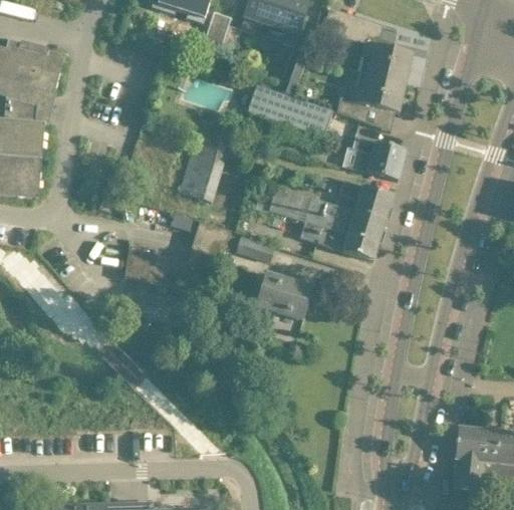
[(153,0),(152,6),(174,13),(175,8),(177,8),(204,17),(209,0),(153,0)]
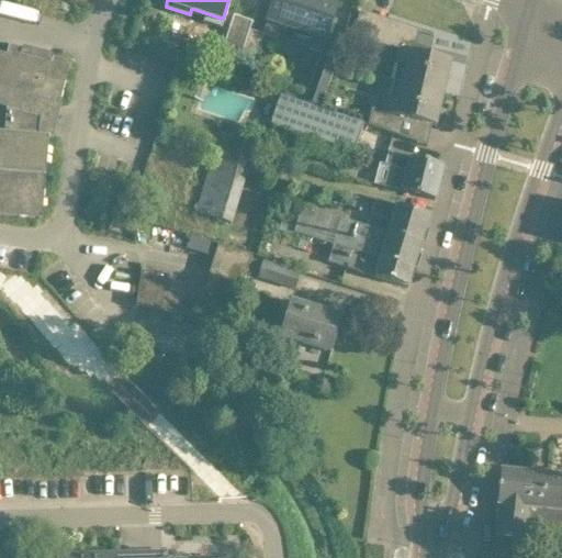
[(296,28),(305,0),(272,0),(262,31),(277,35),(280,22),(296,28)]
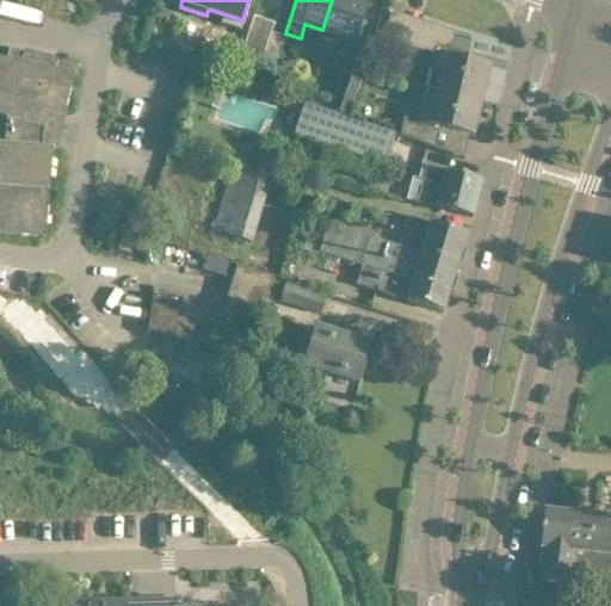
[(350,55),(359,23),(366,0),(332,0),(322,30),(341,36),(337,48),(337,50),(350,55)]
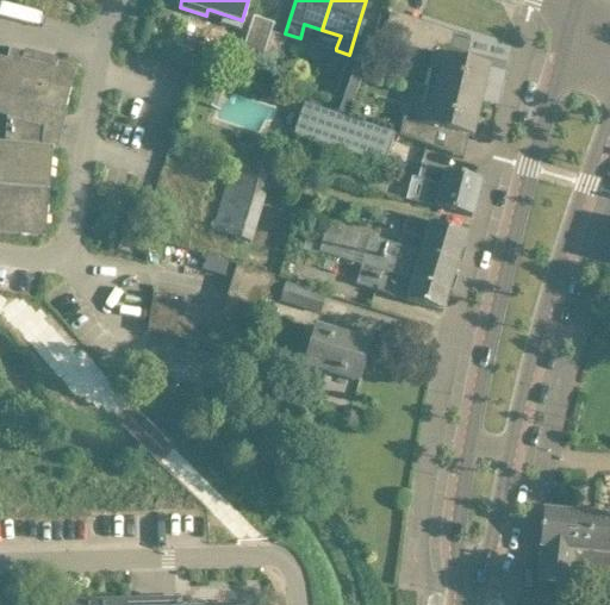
[(384,31),(381,38),(435,50),(434,55),(431,67),(443,69),(439,87),(480,98),(489,63),(465,57),(448,52),(450,44),(454,29),(391,8),(384,31)]
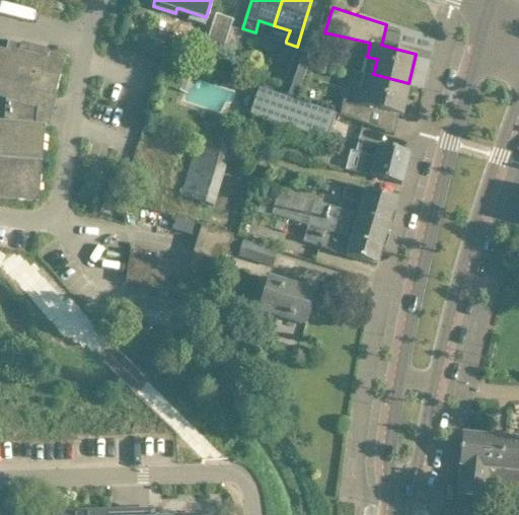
[(220,53),(228,31),(233,16),(215,11),(203,48),(210,50),(208,58),(218,61),(220,53)]
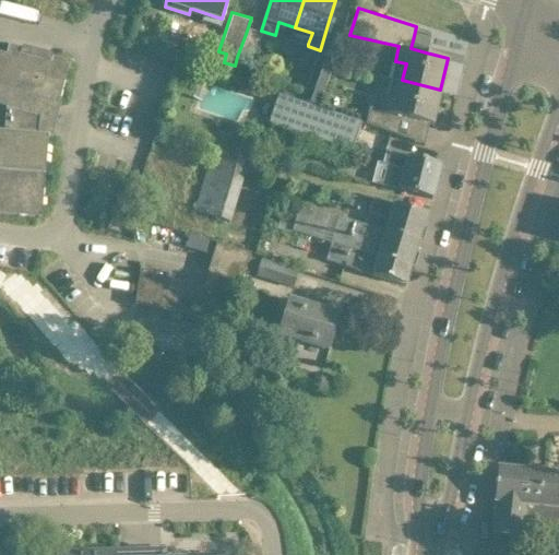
[(251,62),(259,38),(246,34),(237,57),(251,62)]
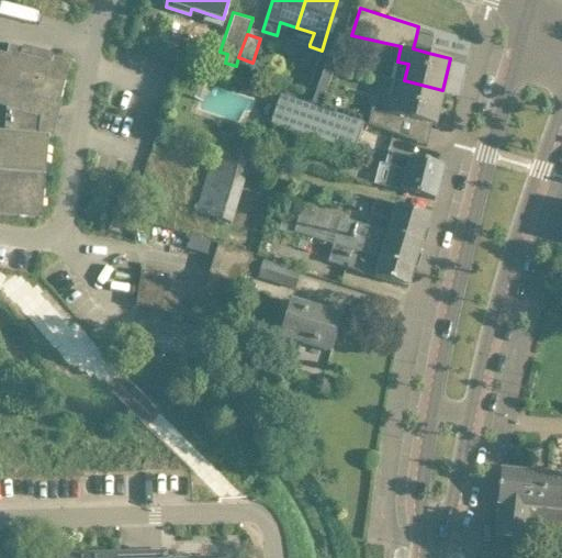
[(0,85),(59,101),(59,100),(70,58),(52,53),(51,53),(49,57),(23,51),(24,45),(22,45),(9,42),(7,51),(0,48),(0,85)]
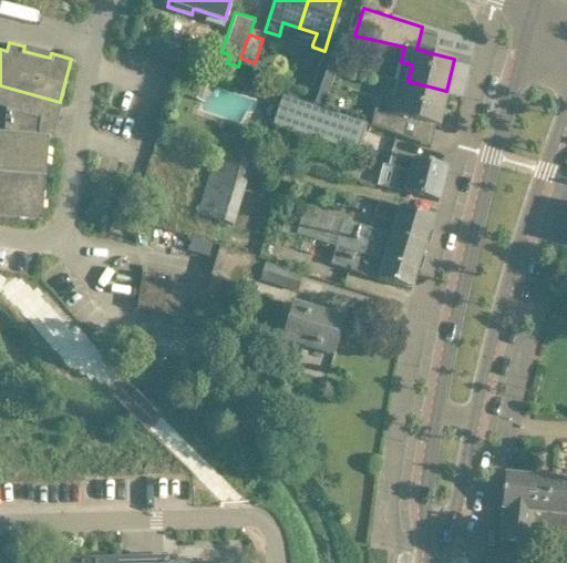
[(325,104),(338,63),(320,57),(307,99),(325,104)]
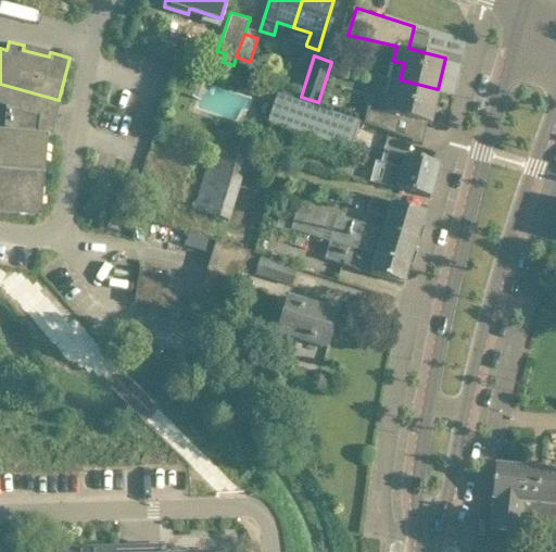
[(260,92),(263,84),(239,76),(236,85),(260,92)]
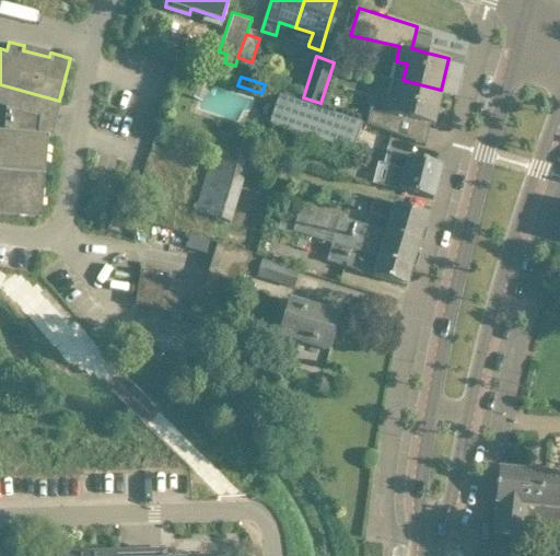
[(371,105),(366,120),(384,127),(398,132),(398,131),(403,114),(431,120),(433,122),(441,90),(403,80),(399,97),(388,94),(385,108),(371,105)]
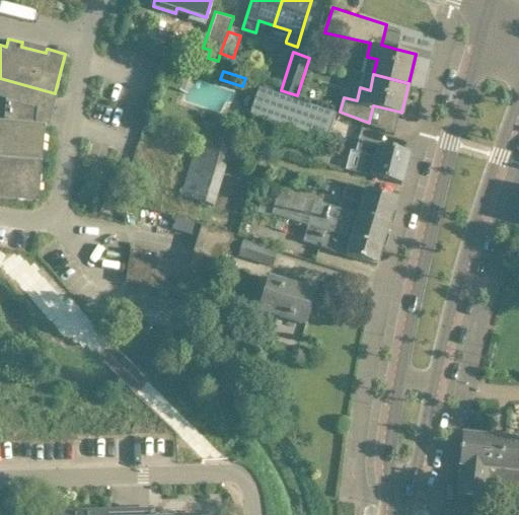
[(326,137),(336,111),(258,85),(250,112),(326,137)]
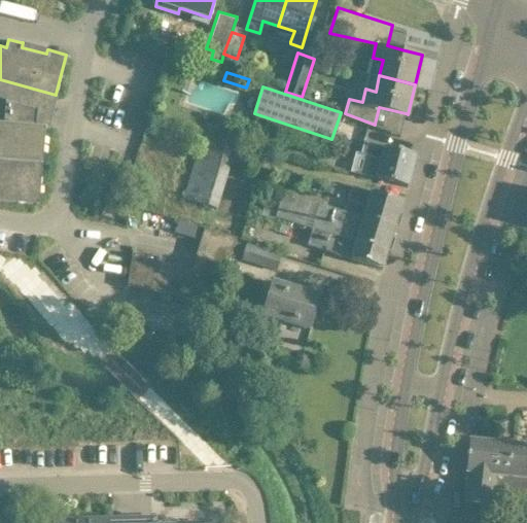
[(37,123),(39,103),(4,94),(3,95),(6,96),(5,103),(4,119),(0,118),(0,198),(39,202),(45,131),(46,124),(37,123)]
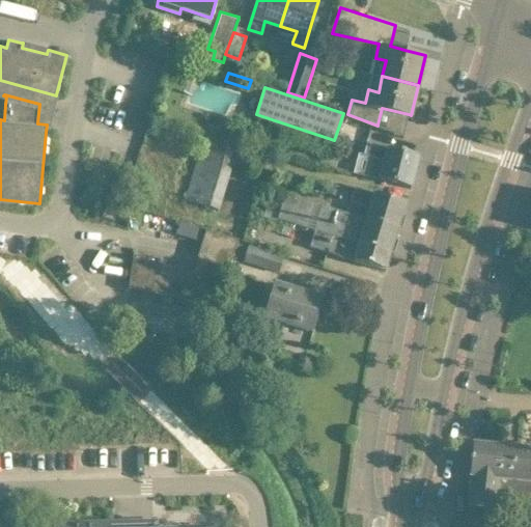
[(258,166),(262,153),(239,145),(239,143),(204,132),(184,198),(218,209),(220,202),(233,159),(258,166)]
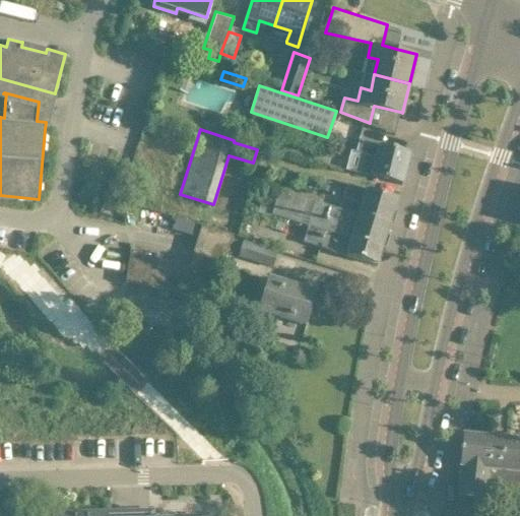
[(402,182),(410,150),(360,137),(356,150),(364,152),(360,170),(372,173),(372,174),(402,182)]
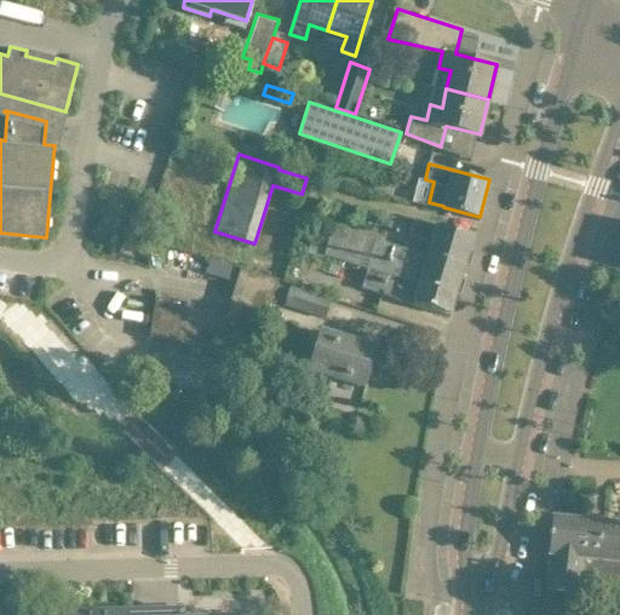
[(132,214),(127,231),(139,235),(143,236),(148,218),(132,214)]
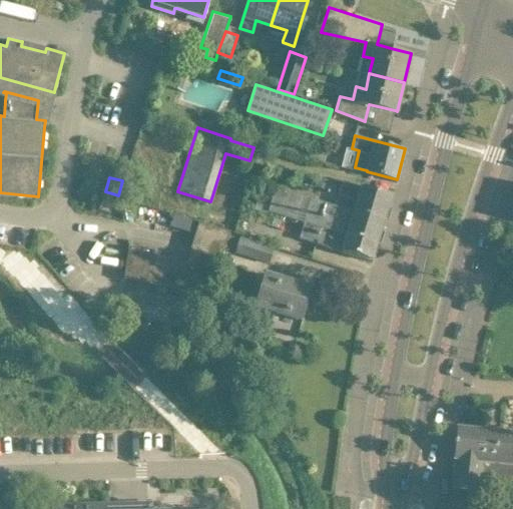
[(362,185),(343,179),(339,192),(358,198),(356,206),(386,215),(392,193),(362,184),(362,185)]
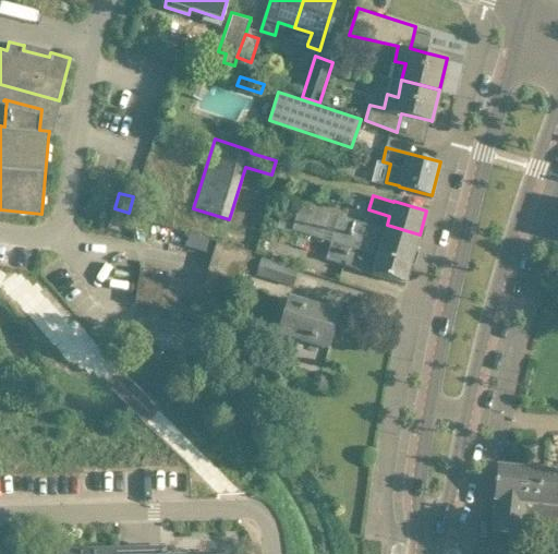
[(386,228),(302,203),(300,209),(283,204),(278,221),(331,239),(326,257),(373,272),(405,281),(420,235),(387,225),(386,228)]
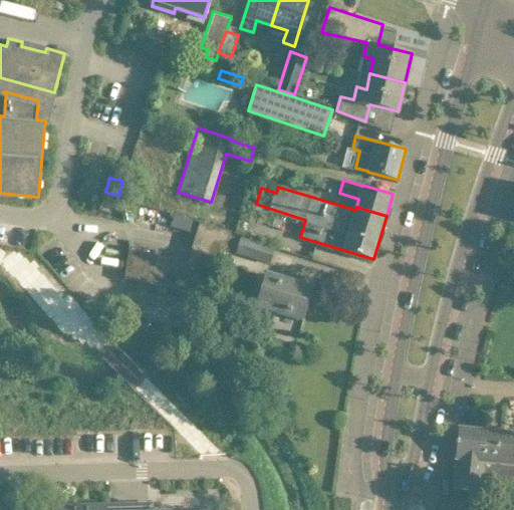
[(208,301),(231,230),(200,220),(187,260),(182,259),(183,257),(143,251),(144,247),(130,245),(124,277),(177,285),(176,291),(208,301)]
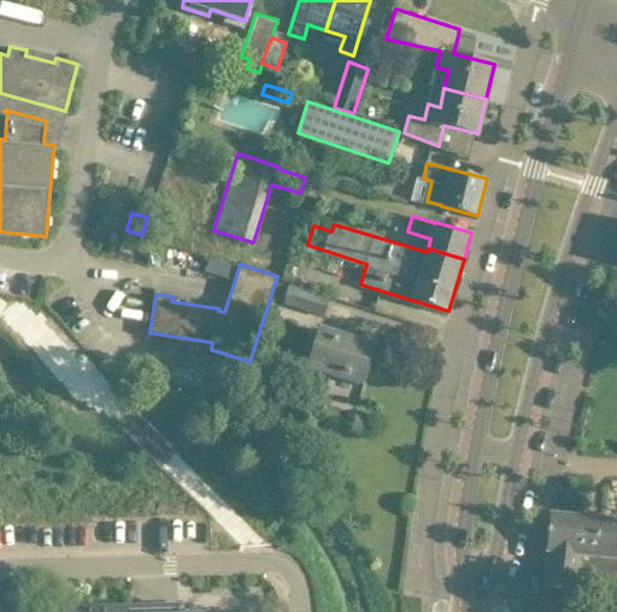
[(323,312),(329,295),(288,282),(283,300),(323,312)]
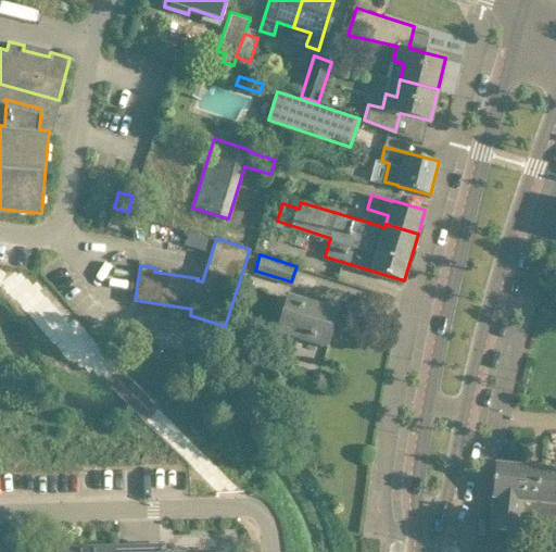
[(327,346),(338,310),(317,303),(288,295),(277,330),(295,336),(297,331),(327,341),(326,346),(327,346)]
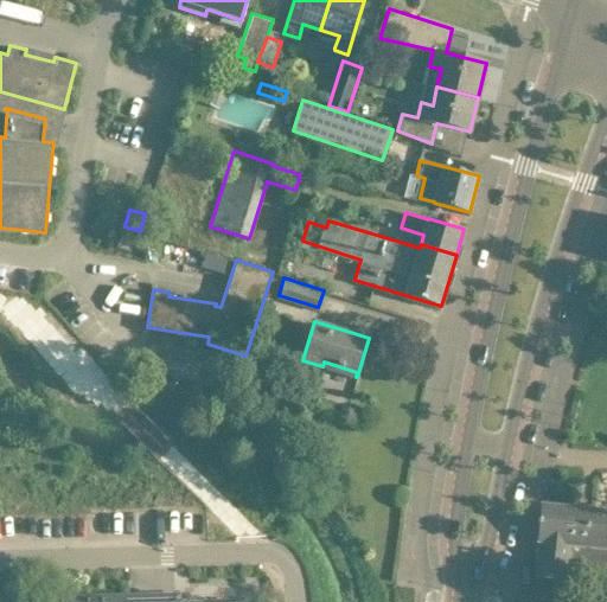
[(577,506),(542,503),(540,520),(538,520),(538,523),(540,524),(537,540),(538,540),(535,575),(569,578),(572,558),(606,561),(606,508),(589,507),(589,505),(577,504),(577,506)]
